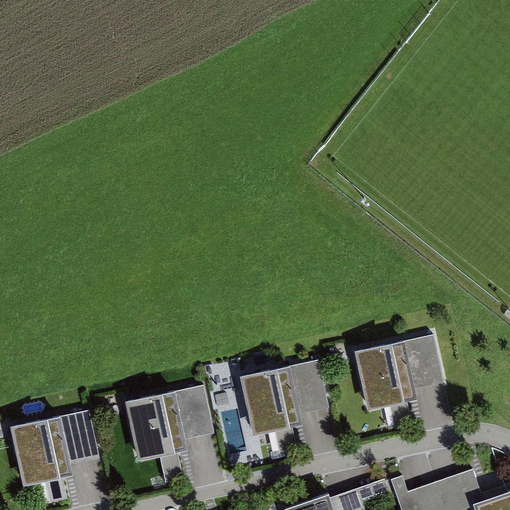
[(433,334),(354,350),(366,410),(417,399),(414,387),(443,381),(433,334)]
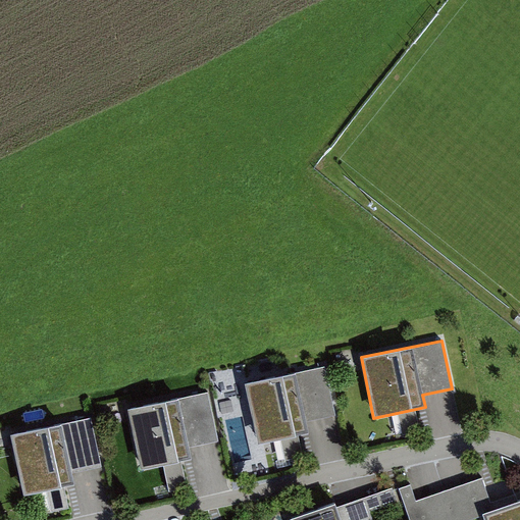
[(324,366),(244,382),(257,444),(308,432),(306,421),(334,415),(324,366)]
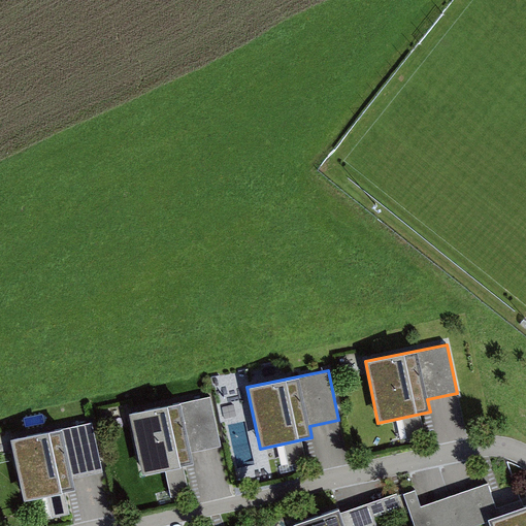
[(210,395),(128,413),(141,474),(193,464),(191,452),(221,446),(210,395)]
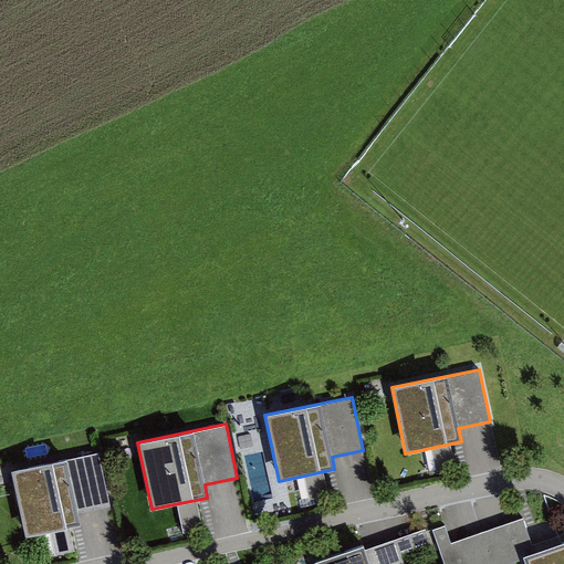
[(98,452),(11,471),(25,538),(81,525),(77,513),(110,507),(98,452)]
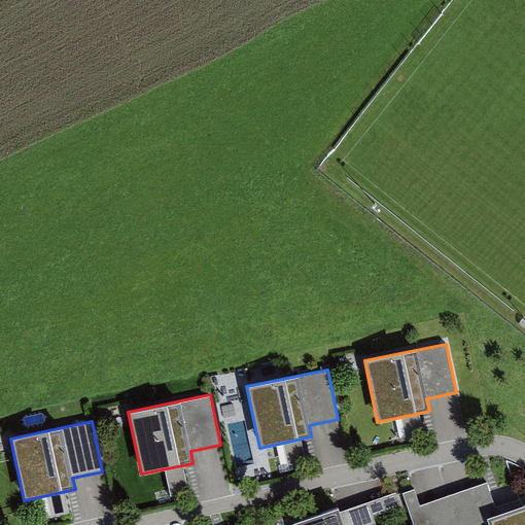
[(458,524),(471,524),(486,520),(487,524),(524,524),(524,505),(523,506),(520,498),(494,506),(486,482),(448,494),(458,524)]
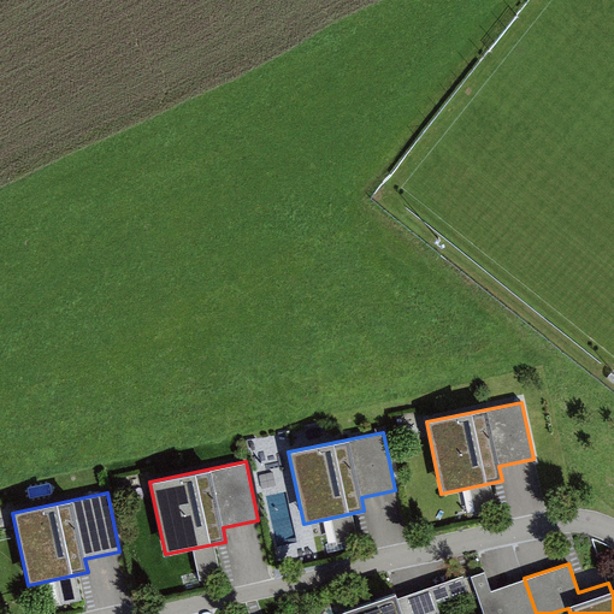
[(483,613),(536,613),(524,578),(490,590),(484,572),(471,577),(483,613)]
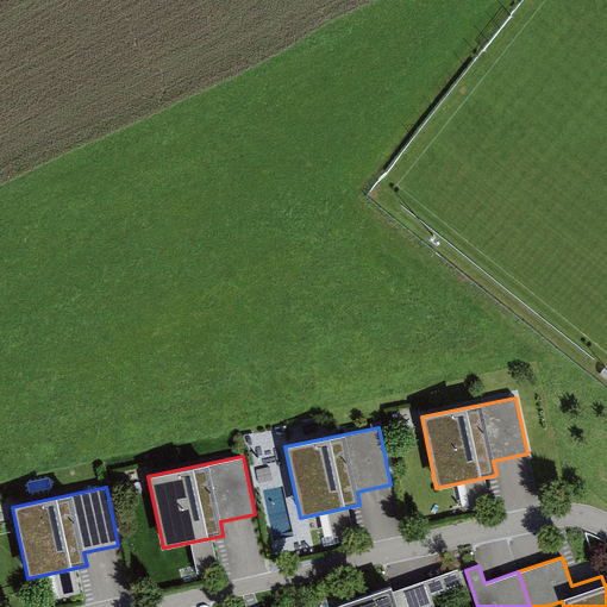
[(389,586),(336,604),(337,606),(433,606),(430,595),(462,584),(456,569),(392,590),(389,586)]
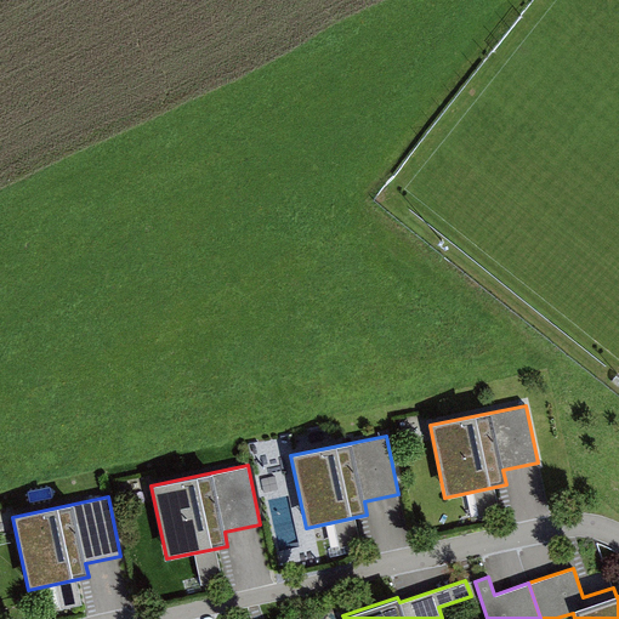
All buildings are outlined.
